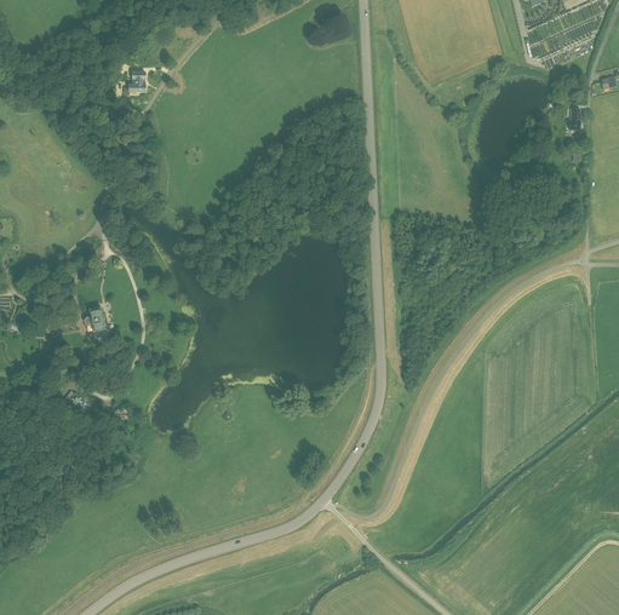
[(144,75),(144,68),(132,68),(131,80),(129,80),(129,87),(144,87),(144,80),(141,80),(141,75),(144,75)]
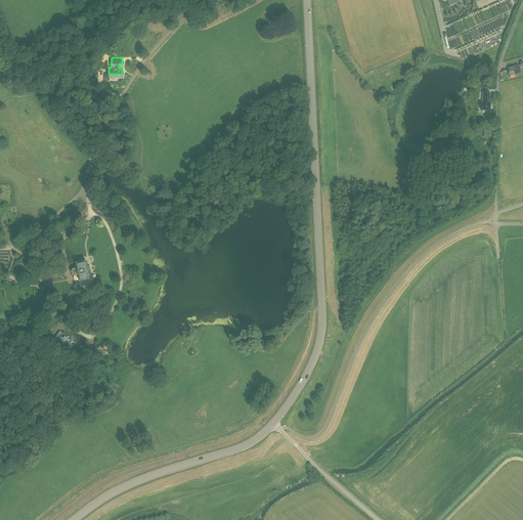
[(520,69),(518,61),(507,63),(509,72),(520,69)]
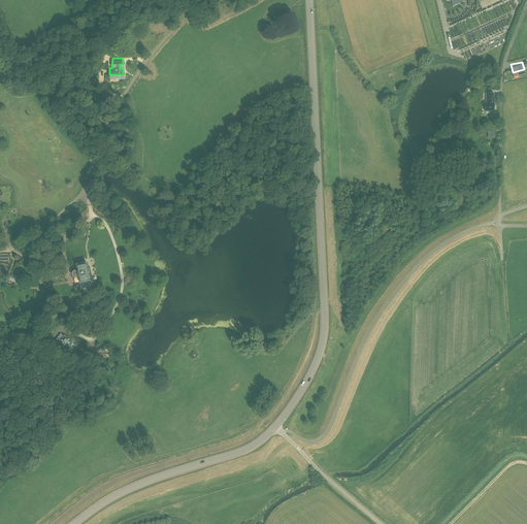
[(493,99),(492,99),(492,89),(485,89),(485,99),(484,99),(484,106),(489,107),(489,106),(493,106),(493,99)]
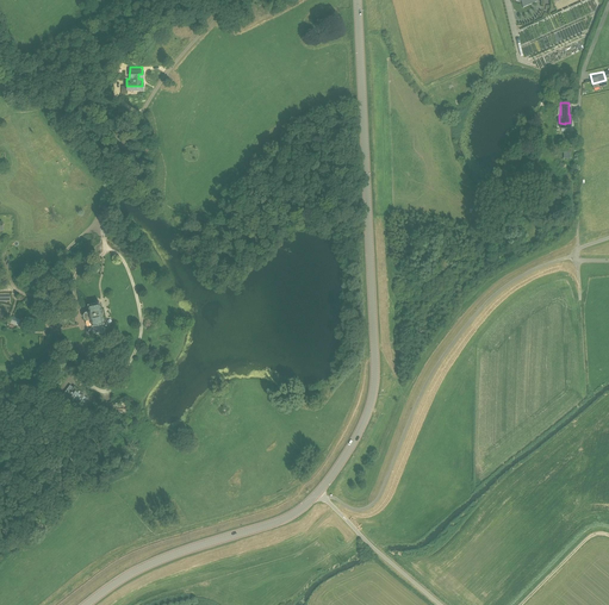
[(91,322),(92,322),(93,325),(95,325),(95,326),(100,325),(100,324),(103,324),(101,319),(103,319),(98,298),(87,300),(88,306),(84,307),(82,310),(82,313),(86,316),(89,315),(91,322)]
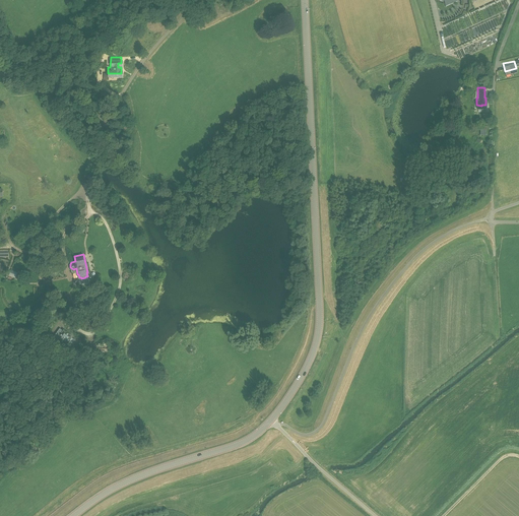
[(75,337),(72,335),(73,333),(64,326),(63,328),(59,325),(53,333),(69,345),(75,337)]
